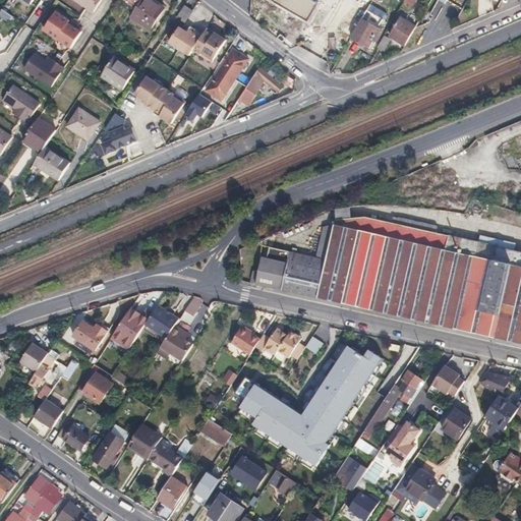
[(73,0),(93,13),(101,0),(73,0)]
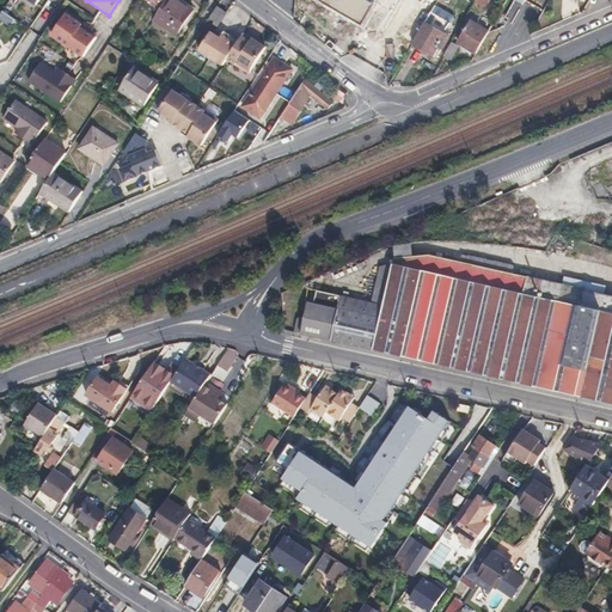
[(178,0),(166,0),(163,6),(153,19),(155,20),(177,36),(194,10),(178,0)]
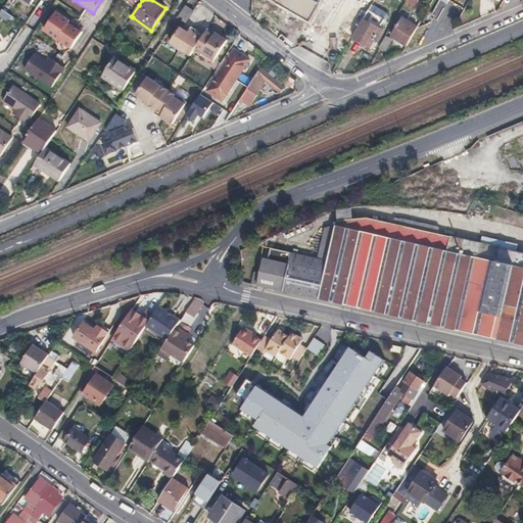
[(276,0),(312,20),(323,0),(276,0)]
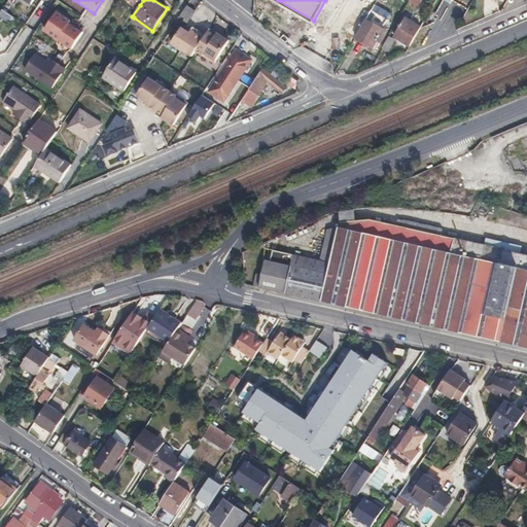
[(187,6),(181,15),(185,19),(183,22),(187,24),(196,11),(187,6)]
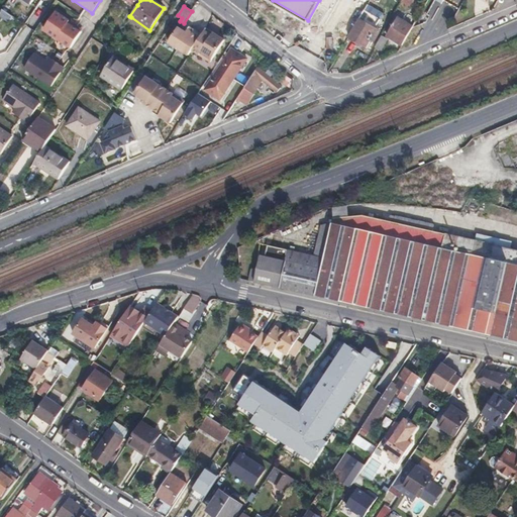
[(29,8),(21,21),(25,24),(33,11),(29,8)]
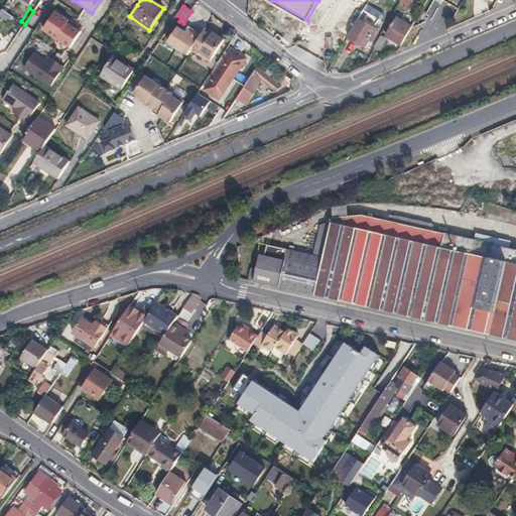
[(3,9),(0,14),(0,16),(10,22),(14,15),(3,9)]
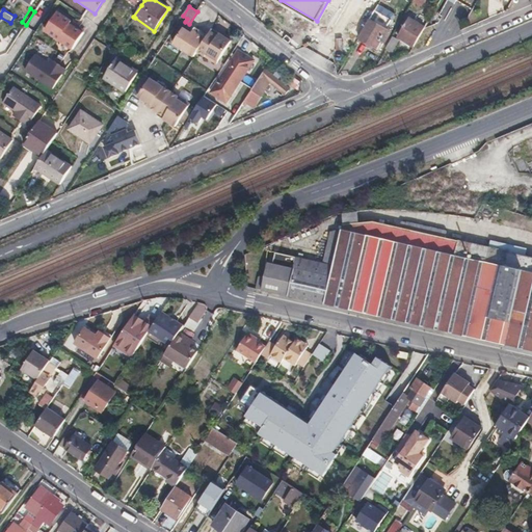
[(56,15),(45,31),(71,49),(80,35),(67,26),(69,24),(56,15)]
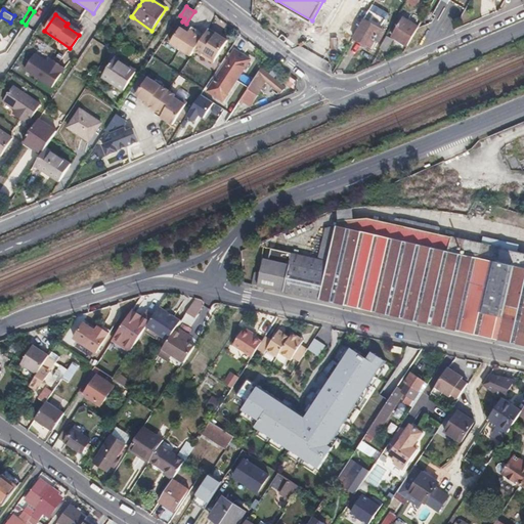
[(393,36),(408,45),(419,27),(403,17),(393,36)]
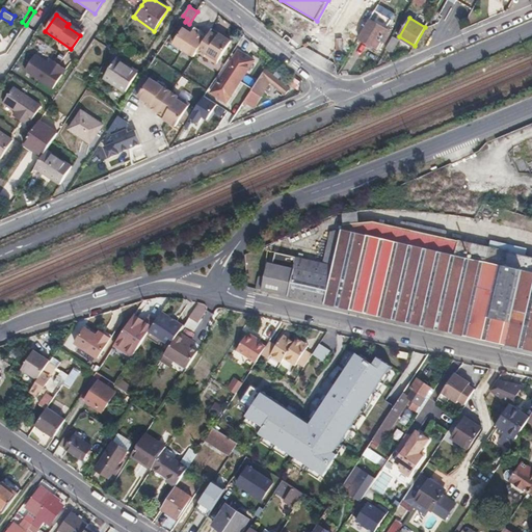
[(370,19),(360,36),(377,48),(382,40),(387,42),(392,31),(370,19)]
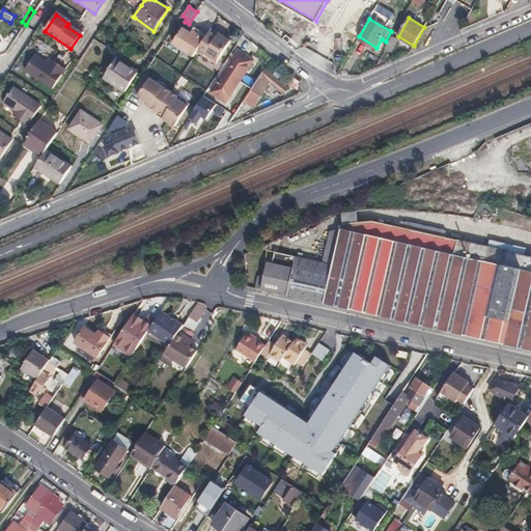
[(195,27),(192,33),(196,36),(200,30),(195,27)]
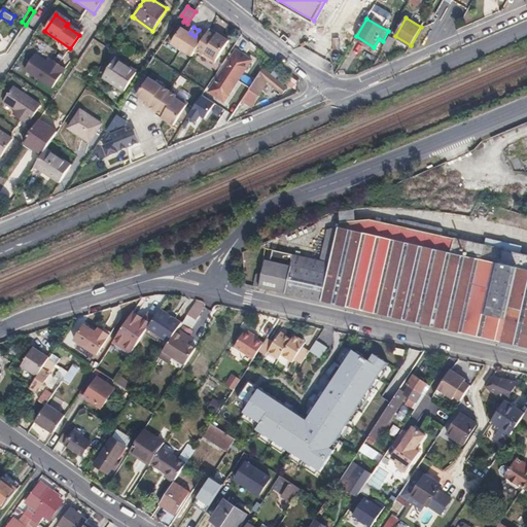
[(196,51),(207,35),(199,30),(195,36),(190,33),(182,28),(172,43),(192,57),(196,51)]
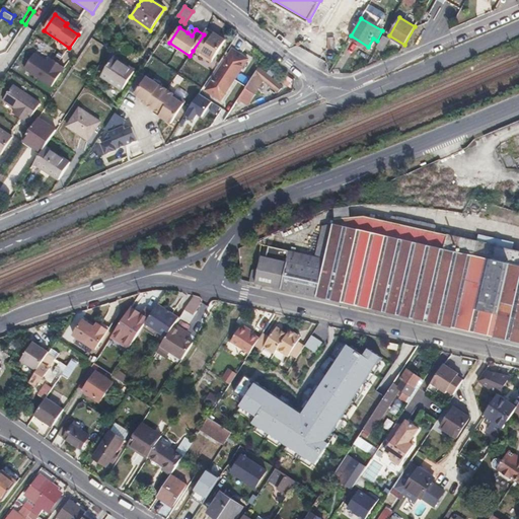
[(226,41),(208,28),(204,34),(193,51),(212,63),(226,41)]
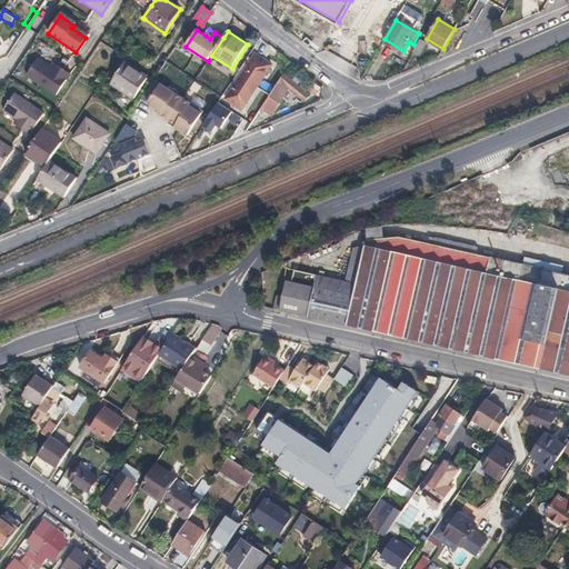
[(420,39),(412,51),(420,56),(428,43),(420,39)]
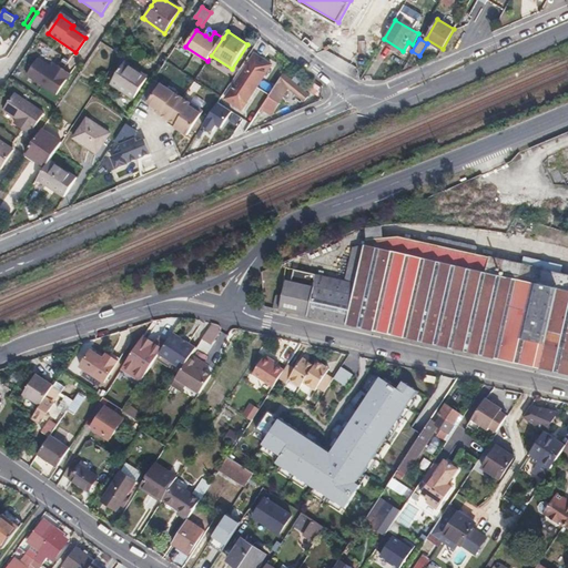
[(255,56),(226,99),(242,109),(271,66),(255,56)]
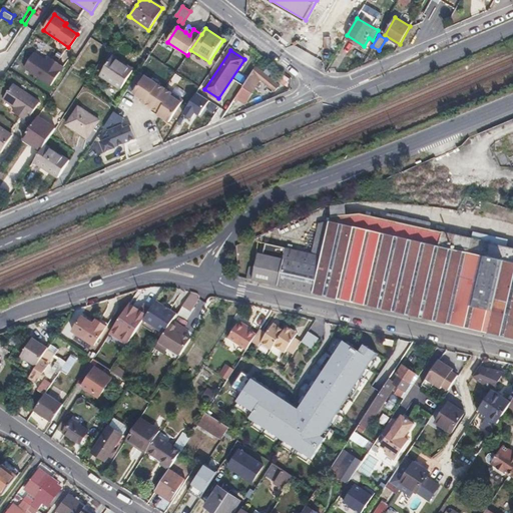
[(33,54),(23,68),(50,86),(62,67),(48,58),(45,62),(33,54)]
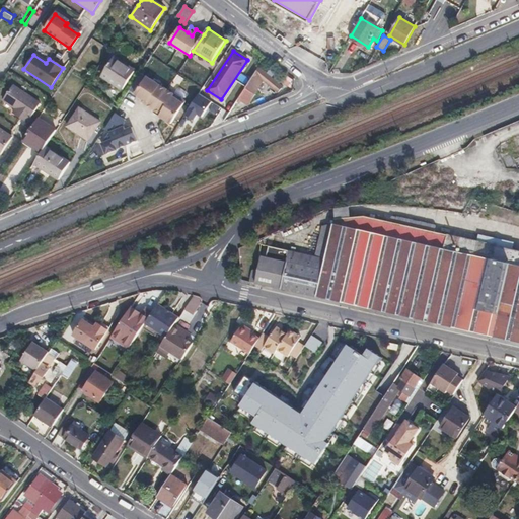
[(114,58),(101,76),(123,89),(135,71),(114,58)]
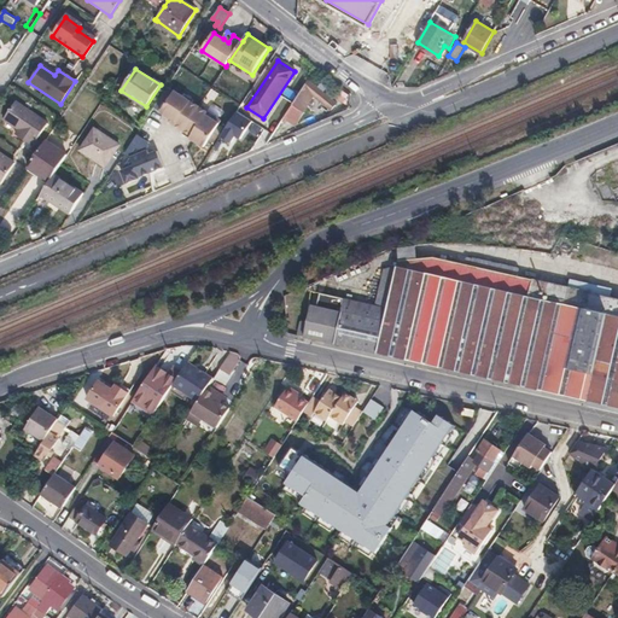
[(308,81),(292,105),(302,111),(313,95),(330,110),(336,104),(308,81)]
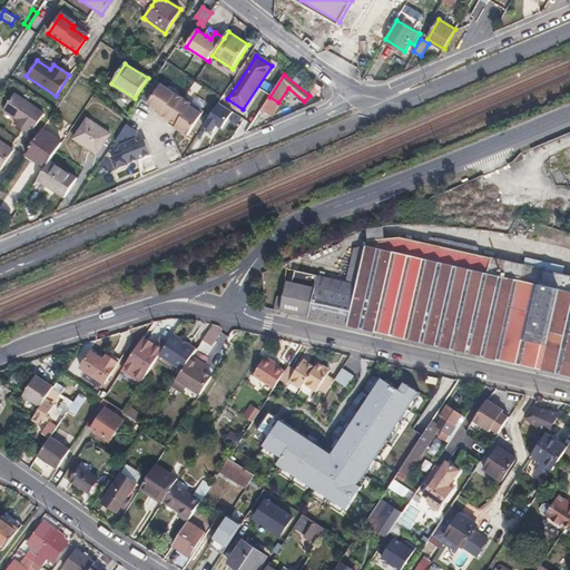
[(161,84),(148,104),(157,109),(163,112),(161,115),(169,120),(184,98),(161,84)]
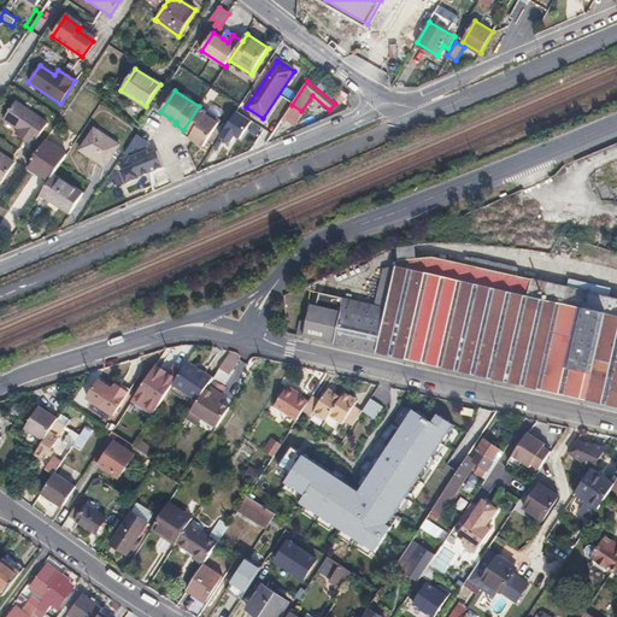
[(225,113),(204,99),(199,106),(221,121),(225,113)]
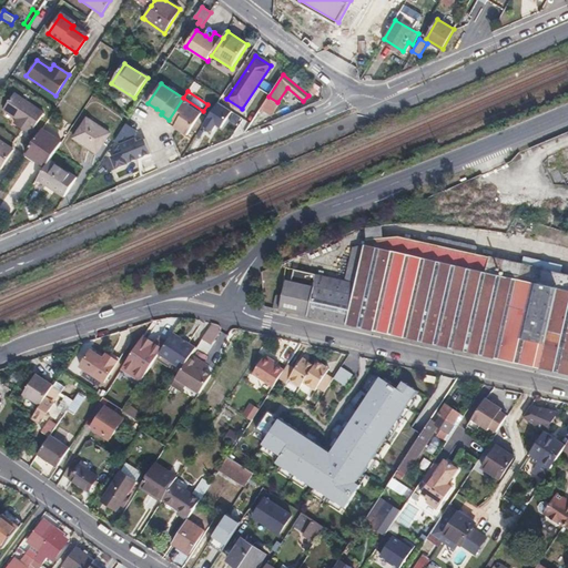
[(269,97),(261,108),(270,114),(277,102),(269,97)]
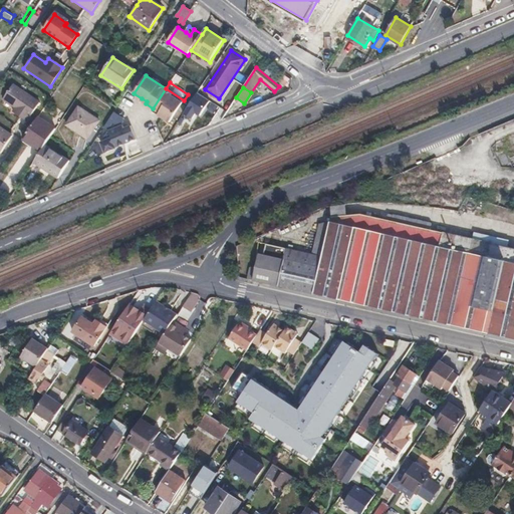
[(166,88),(153,108),(152,110),(170,122),(184,100),(166,88)]
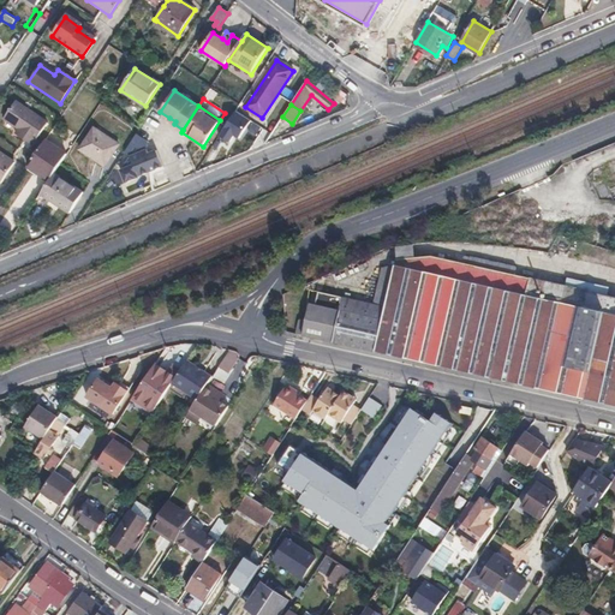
[(11,107),(0,124),(31,145),(47,124),(29,112),(25,117),(11,107)]
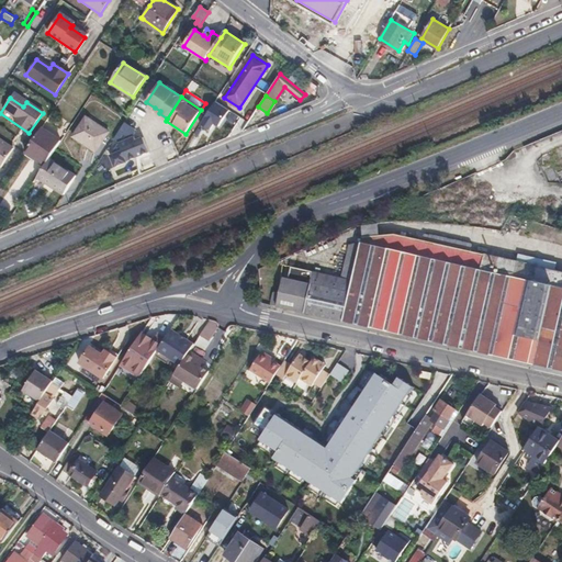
[(216,102),(201,124),(208,130),(213,123),(218,126),(229,111),(216,102)]
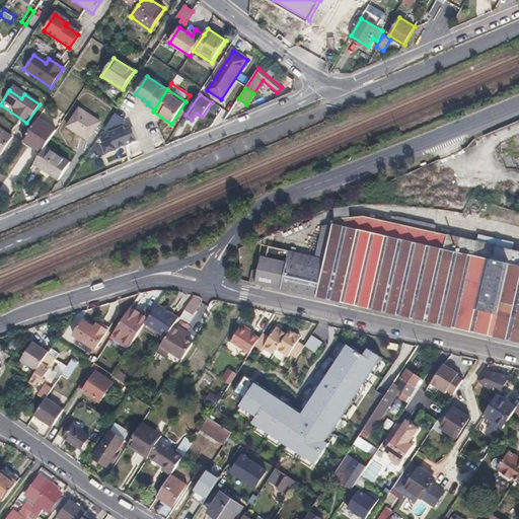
[(80,108),(68,126),(89,140),(100,122),(80,108)]
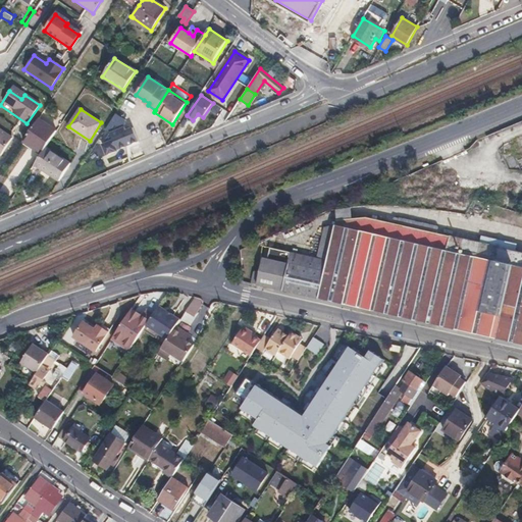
[(39,118),(23,142),(42,154),(47,148),(52,139),(57,131),(39,118)]
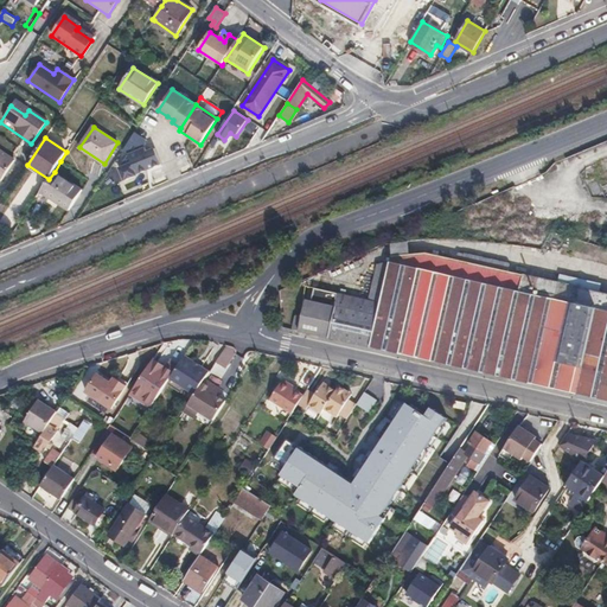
[(161,165),(155,148),(147,152),(146,148),(129,154),(133,163),(120,167),(125,180),(138,174),(161,165)]
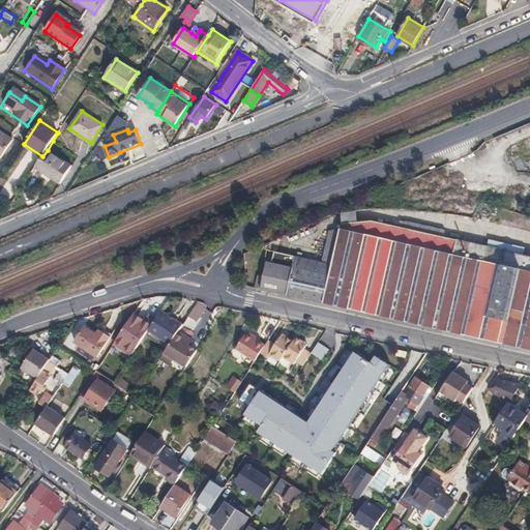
[(42,156),(32,172),(40,177),(43,173),(60,184),(72,167),(48,150),(42,156)]
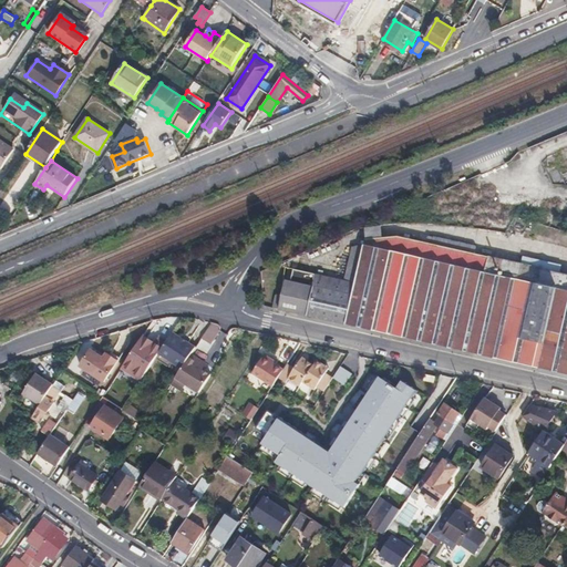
[(276,295),(274,308),(299,313),(360,327),(415,340),(452,348),(517,362),(566,373),(566,274),(560,272),(523,264),(476,254),(477,247),(446,240),(445,247),(431,244),(400,237),(367,239),(366,245),(352,245),(346,277),(295,267),(291,279),(291,281),(282,294),(282,296),(276,295)]
